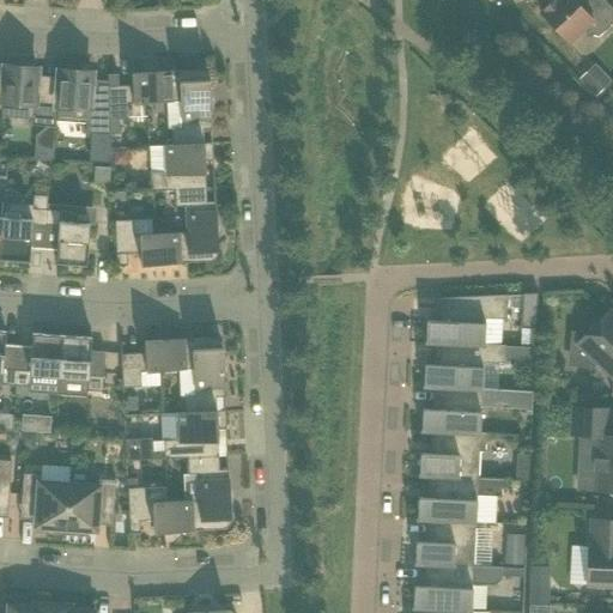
[(553,0),(540,13),(569,43),(581,31),(599,36),(612,22),(612,10),(602,0),(553,0)]
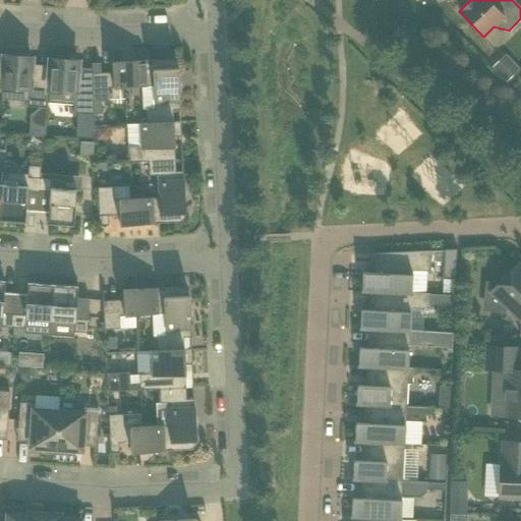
[(506,54),(493,67),(507,81),(520,69),(506,54)]
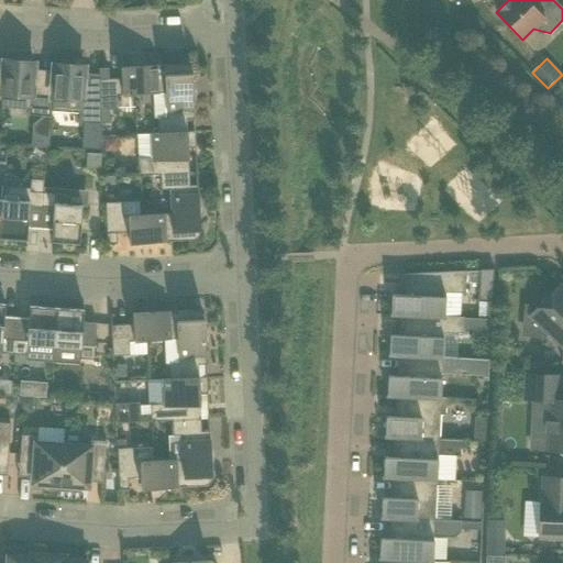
[(4,59),(3,74),(1,100),(1,108),(30,110),(30,114),(52,117),(52,111),(53,105),(54,78),(33,76),(33,62),(4,59)]
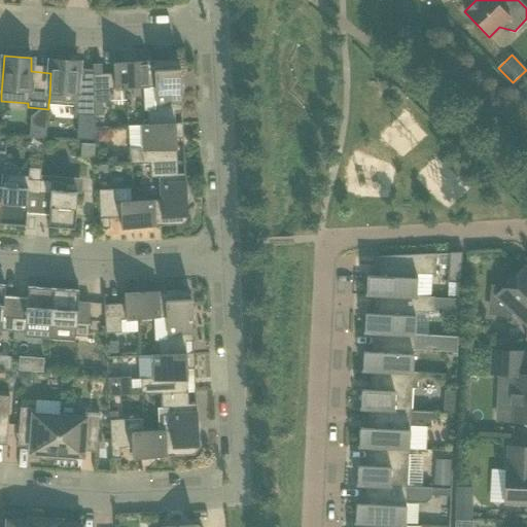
[(51,60),(50,73),(49,98),(48,104),(74,105),(74,114),(95,115),(95,102),(94,76),(77,75),(78,62),(51,60)]
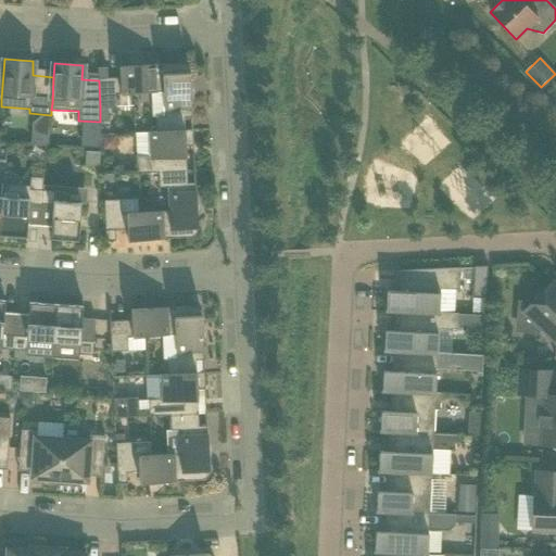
[(192,119),(190,72),(189,68),(188,66),(186,65),(184,64),(181,63),(163,64),(164,91),(165,115),(155,116),(156,130),(185,129),(185,117),(190,117),(190,119),(192,119)]
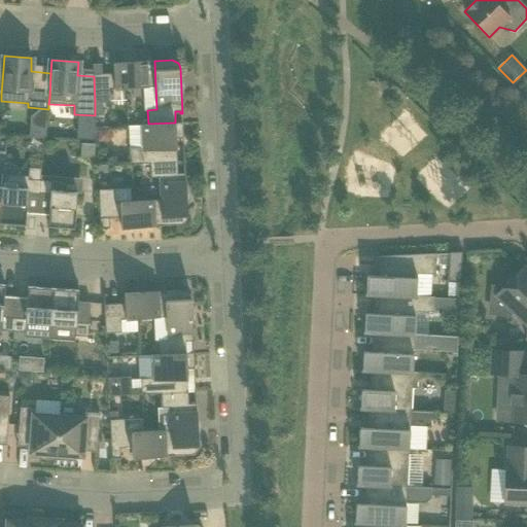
[(155,86),(154,61),(113,63),(114,73),(102,73),(102,63),(93,64),(94,76),(95,102),(110,102),(110,89),(155,86)]
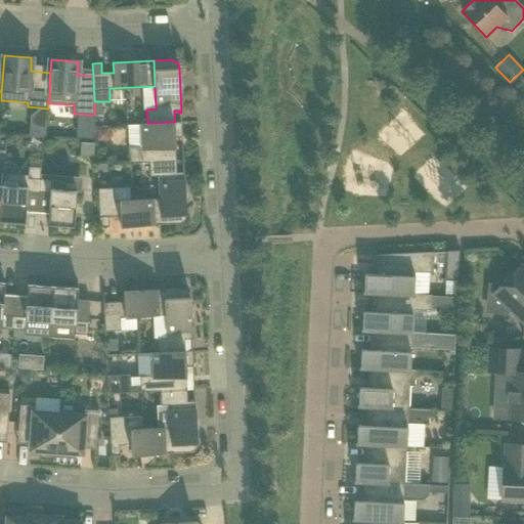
[(30,133),(43,133),(43,112),(30,112),(30,133)]
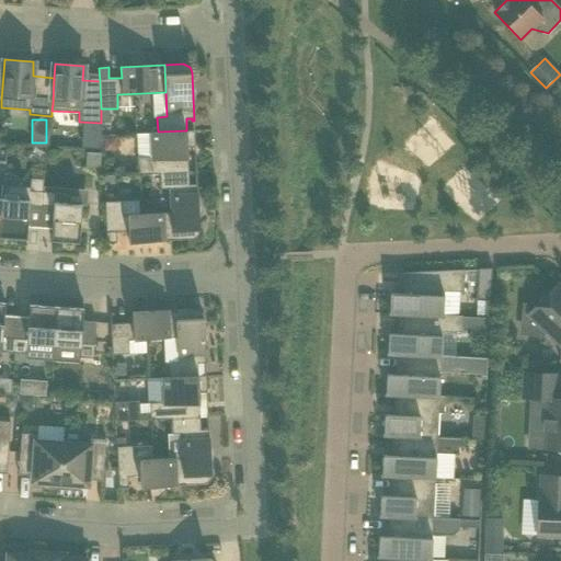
[(160,173),(189,172),(187,147),(195,147),(194,130),(186,130),(158,132),(151,133),(152,157),(138,158),(139,174),(160,173)]
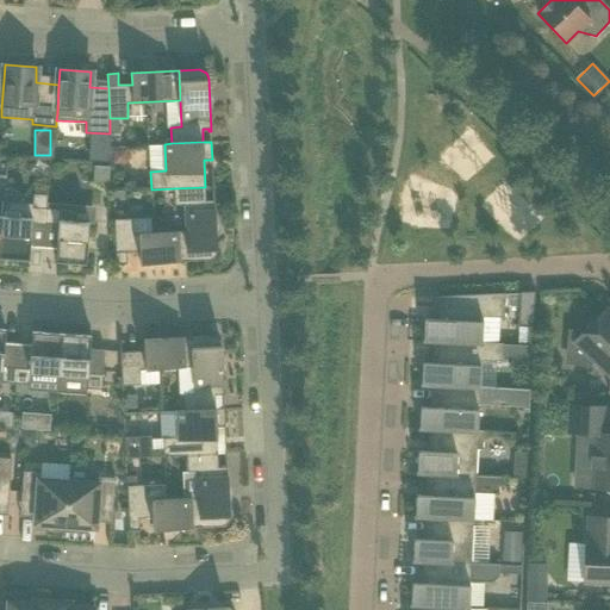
[(110,182),(111,167),(95,166),(94,181),(110,182)]
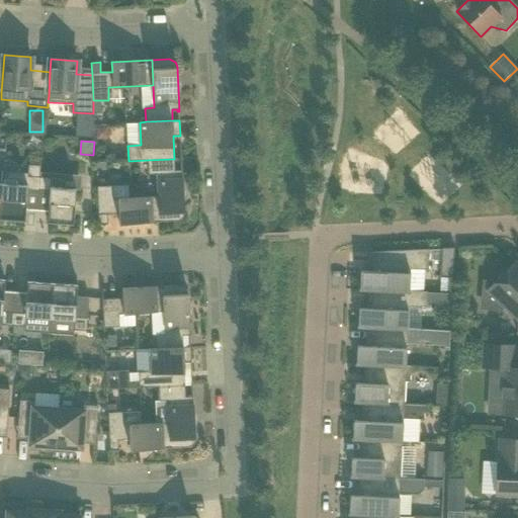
[(174,159),(148,160),(148,174),(157,174),(158,196),(159,222),(176,221),(181,218),(181,167),(180,167),(180,170),(174,170),(174,159)]
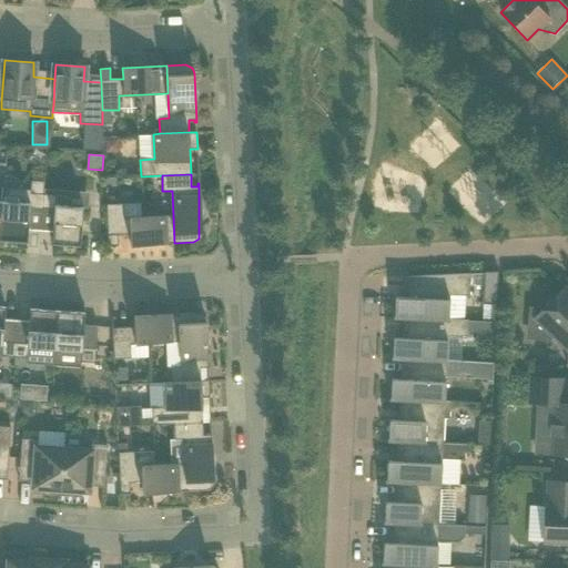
[(40,232),(43,194),(44,181),(30,180),(29,190),(3,188),(2,201),(0,234),(0,240),(27,242),(28,231),(40,232)]
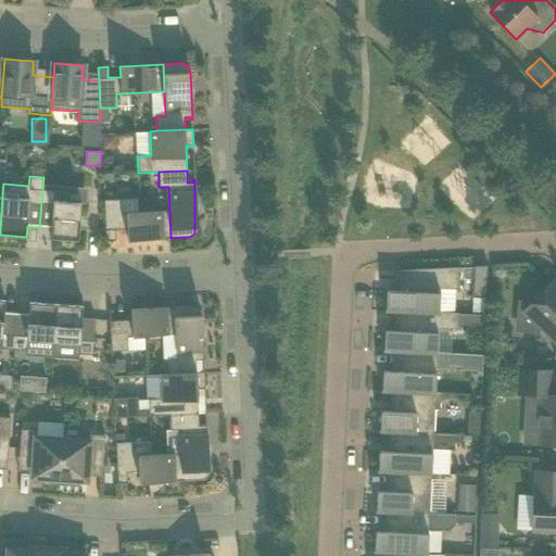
[(78,241),(81,205),(65,204),(66,191),(42,190),(40,226),(52,227),(51,239),(78,241)]
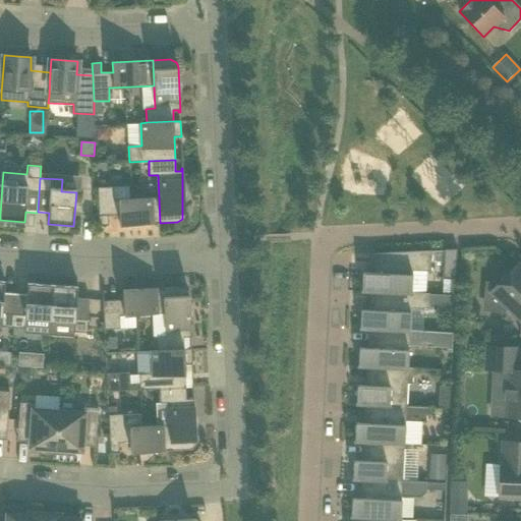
[(160,223),(159,197),(129,198),(129,185),(98,187),(99,225),(108,225),(108,215),(119,215),(119,225),(160,223)]
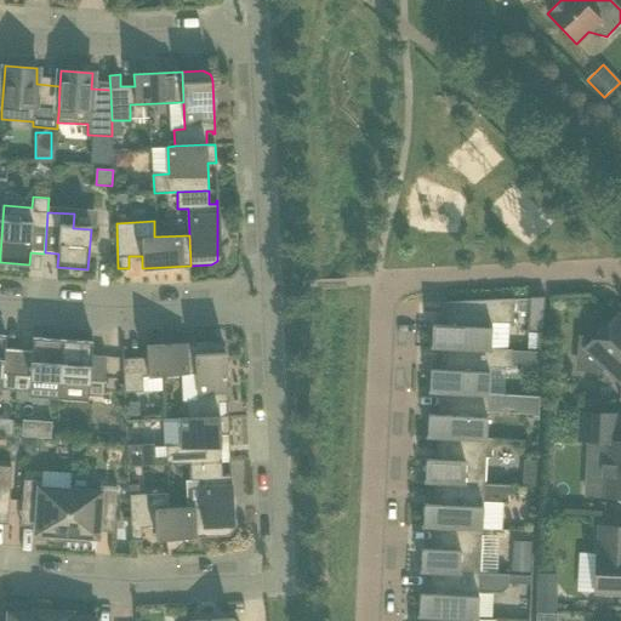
[(528,331),(542,332),(545,297),(529,297),(528,331)]
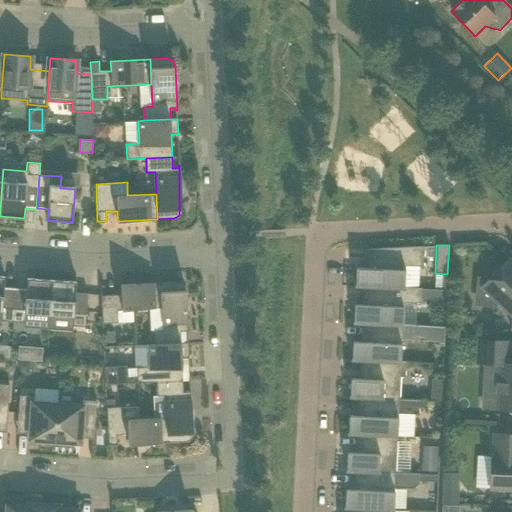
[(355,286),(366,287),(366,286),(404,288),(404,287),(405,266),(423,267),(424,246),(368,249),(367,268),(356,267),(355,286)]
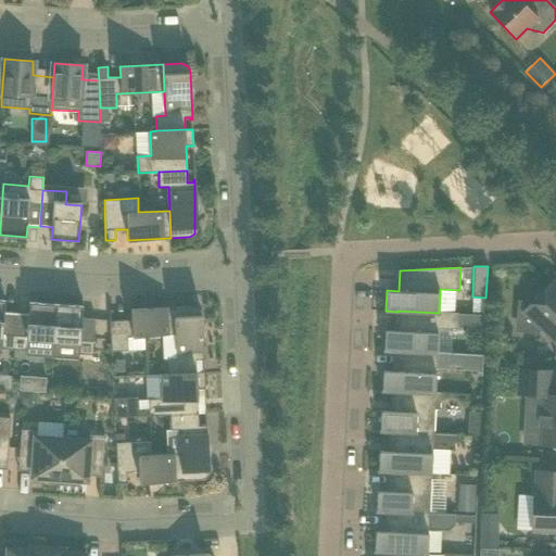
[(536,297),(532,301),(522,311),(555,343),(555,359),(555,358),(555,285),(552,281),(536,297)]
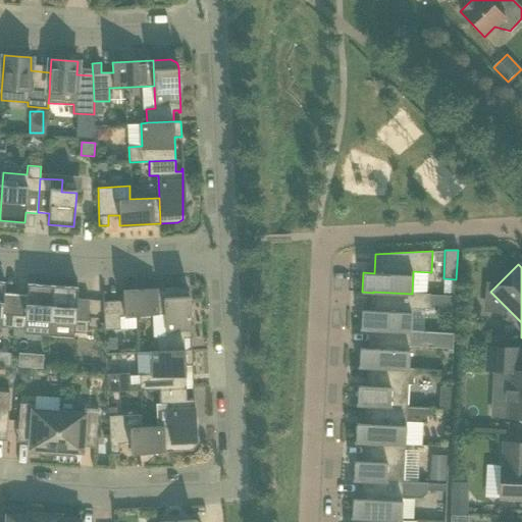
[(14,315),(15,296),(16,296),(16,294),(4,294),(5,282),(0,281),(0,317),(2,318),(1,327),(13,328),(14,315)]
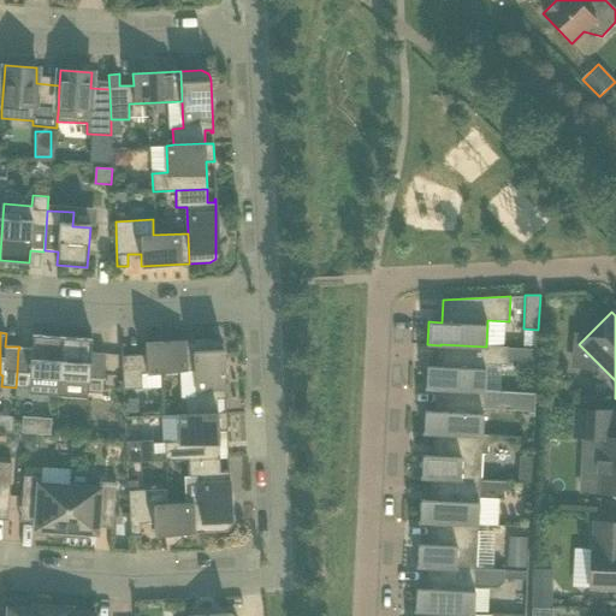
[(30,373),(17,372),(16,388),(29,389),(30,378),(59,379),(63,337),(33,335),(30,373)]
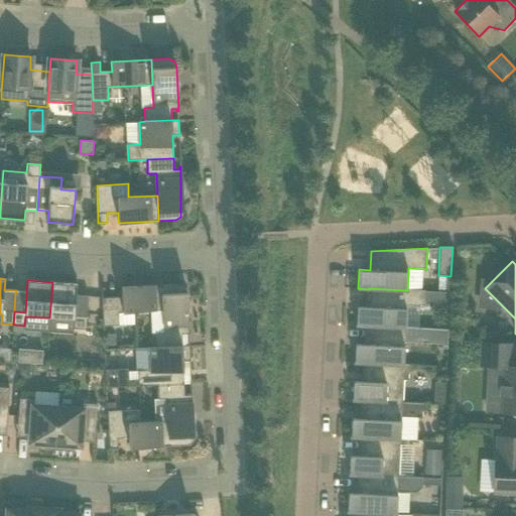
[(78,284),(52,282),(49,317),(75,319),(74,329),(86,330),(87,316),(75,315),(78,284)]
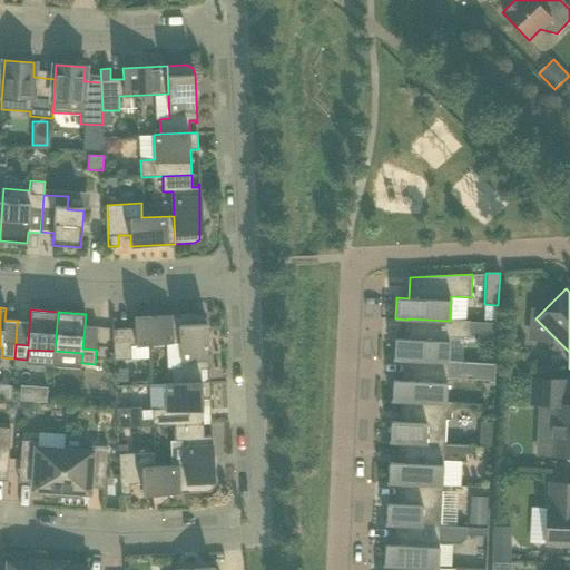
[(208,372),(206,323),(206,320),(205,317),(203,315),(199,314),(197,314),(178,315),(180,343),(182,367),(172,369),(173,383),(202,382),(200,369),(207,369),(207,372),(208,372)]
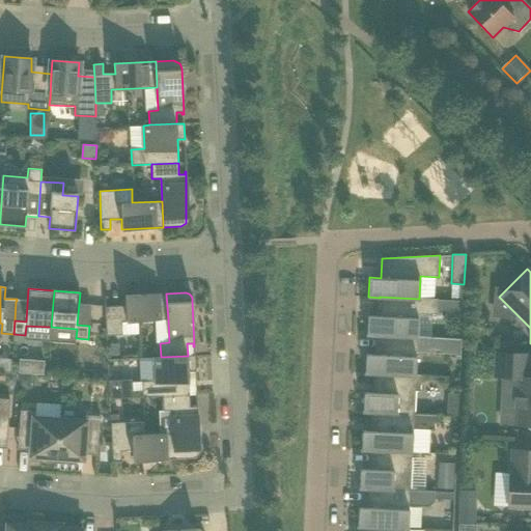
[(126,306),(105,307),(106,336),(122,335),(121,322),(168,319),(166,294),(126,296),(126,306)]
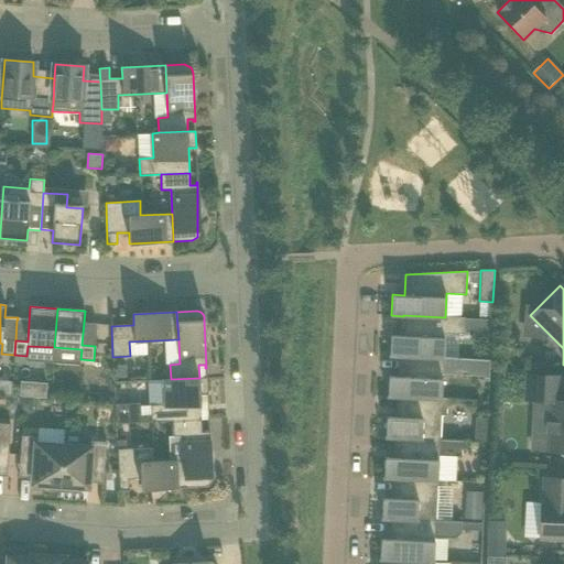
[(403,315),(403,316),(402,336),(390,335),(389,356),(401,357),(401,356),(443,358),(445,334),(464,334),(464,328),(465,318),(445,316),(445,317),(403,315)]
